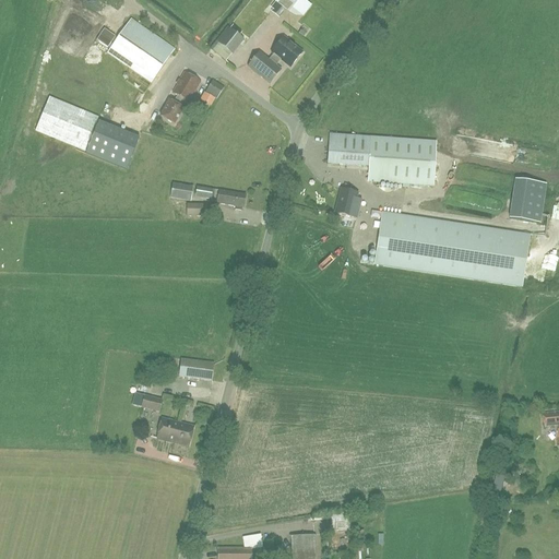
[(293,0),(292,0),(286,9),(294,13),(299,4),(293,0)]
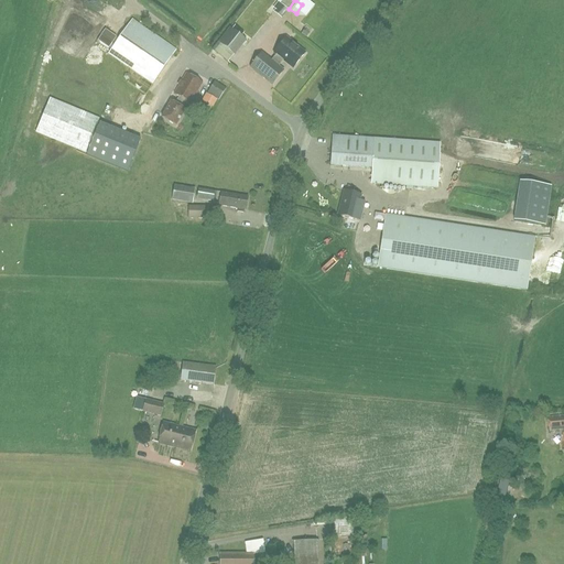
[(282,3),(275,11),(283,19),(290,11),(282,3)]
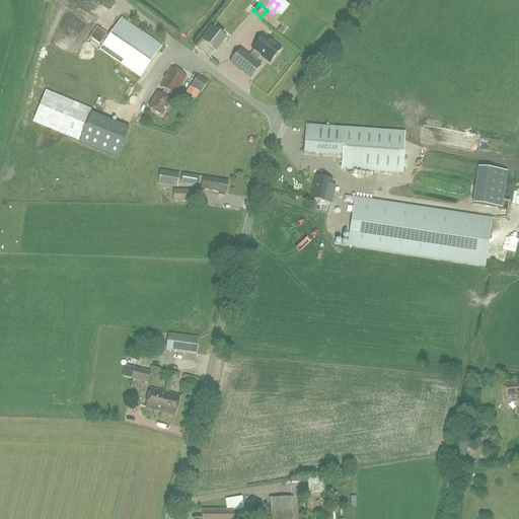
[(140,78),(161,48),(121,19),(99,50),(140,78)]
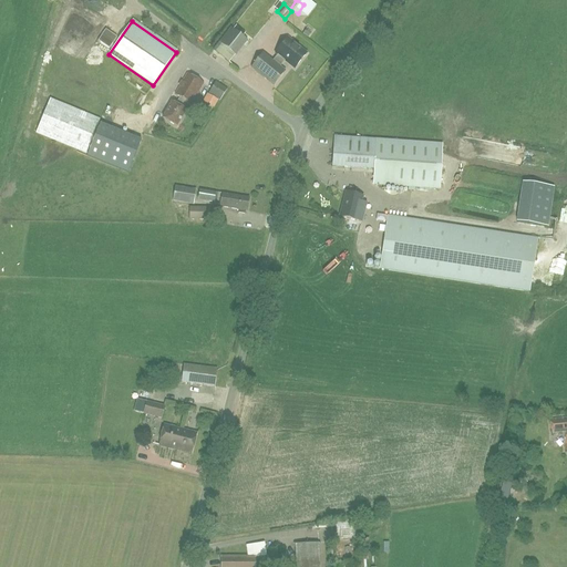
[(236,55),(247,41),(234,29),(222,44),(236,55)]
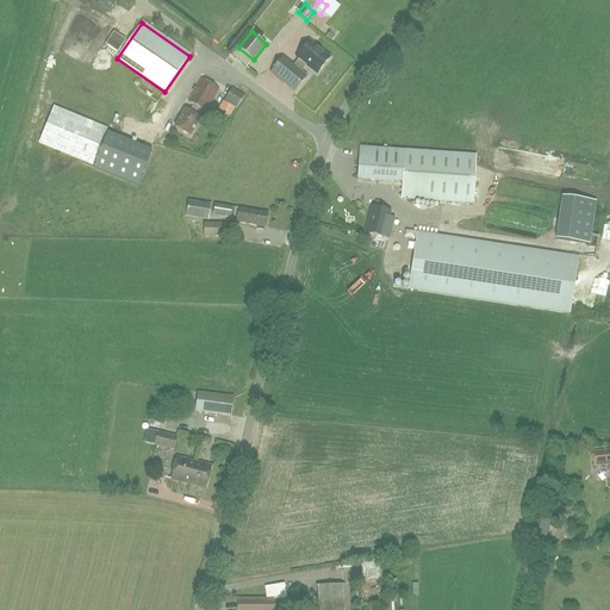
[(299,60),(293,67),(282,57),(269,74),(294,93),(306,78),(300,73),(306,66),(317,74),(330,58),(309,42),(297,57),(299,60)]
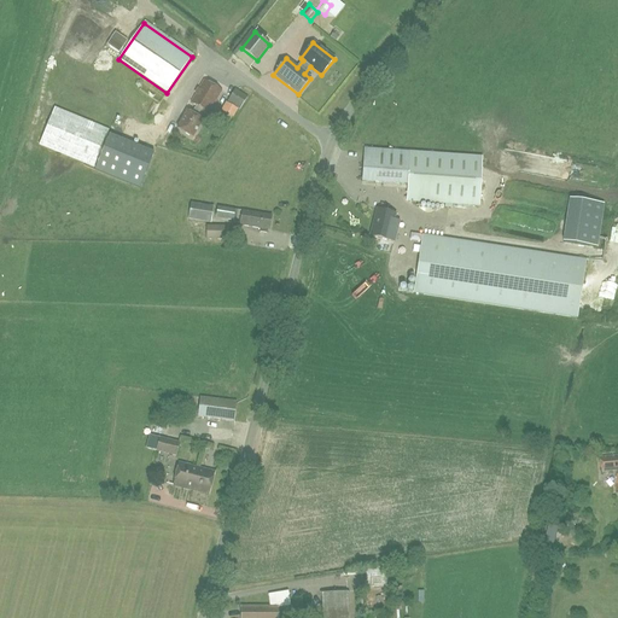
[(209,114),(222,91),(204,80),(191,104),(196,106),(192,114),(187,111),(178,129),(193,138),(208,112),(209,114)]
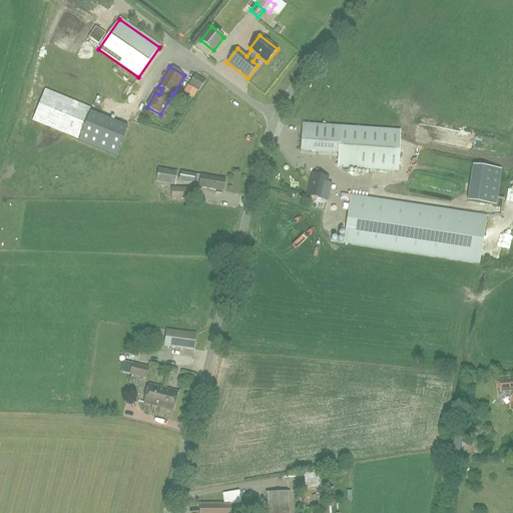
[(198,91),(205,81),(195,74),(188,85),(198,91)]
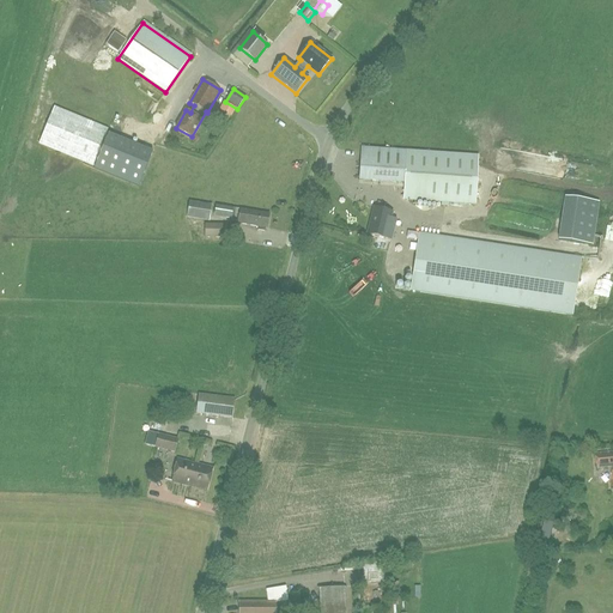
[(236,109),(224,102),(219,110),(231,117),(236,109)]
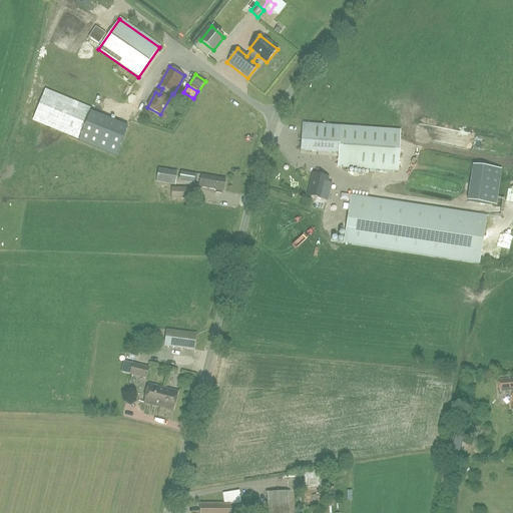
[(41,125),(117,152),(128,120),(46,91),(41,105),(40,105),(37,114),(44,116),(41,125)]
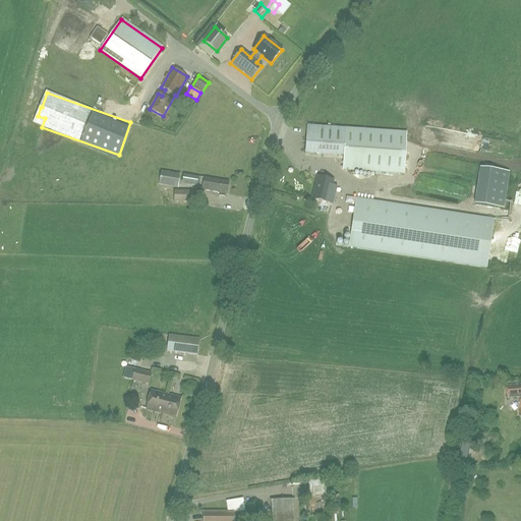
[(344,156),(343,168),(343,170),(359,171),(358,174),(364,175),(364,171),(403,174),(406,133),(307,126),(305,154),(344,156)]
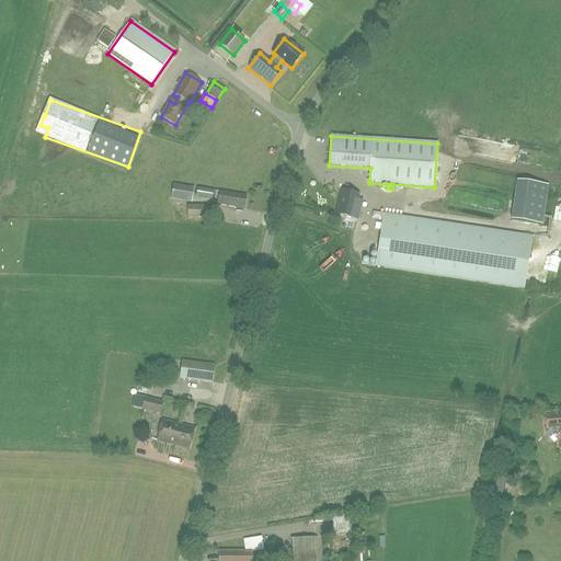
[(512,219),(546,221),(550,182),(516,179),(512,219)]
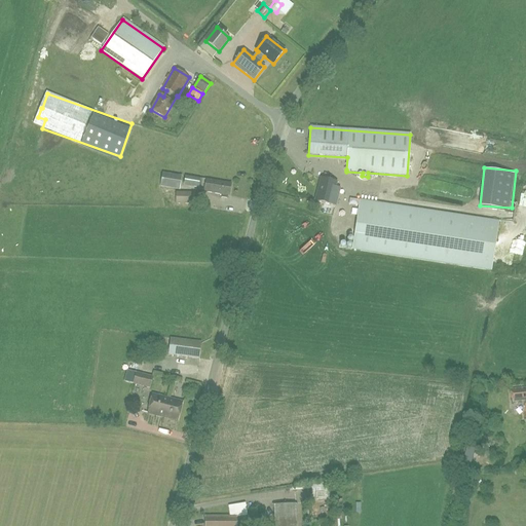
[(179,190),(182,176),(162,173),(160,187),(179,190)]
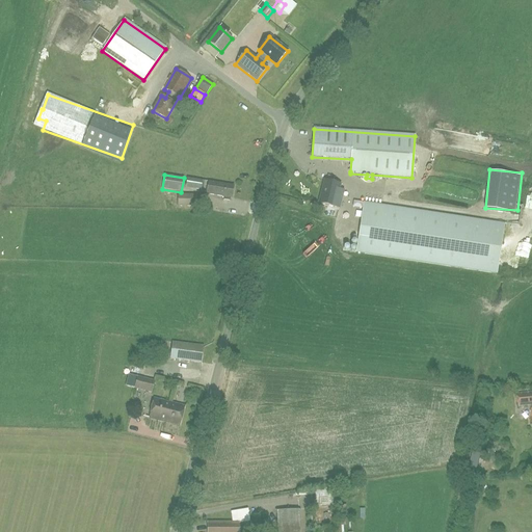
[(201,190),(202,181),(187,179),(185,188),(201,190)]
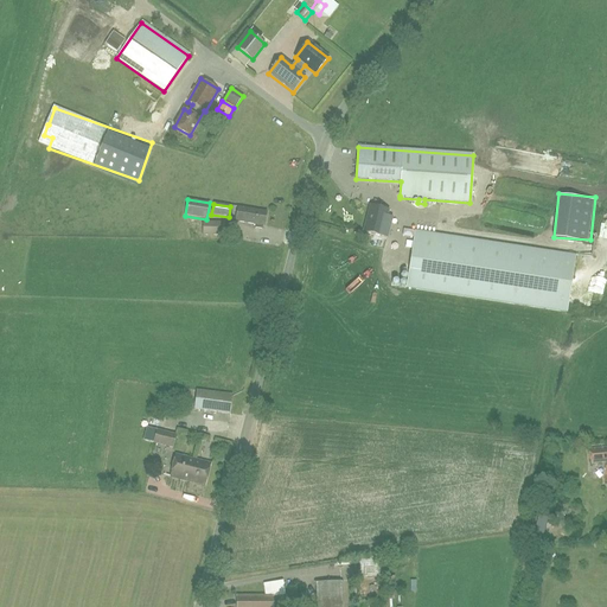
[(391,218),(387,217),(388,211),(370,206),(364,232),(387,238),(391,218)]
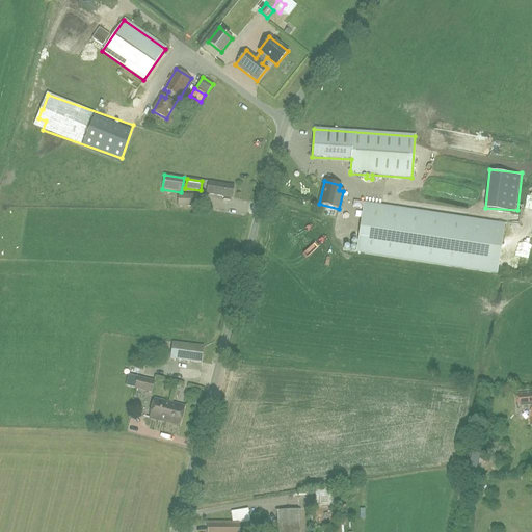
[(234,186),(208,182),(206,194),(224,197),(223,201),(229,202),(230,198),(232,198),(234,186)]
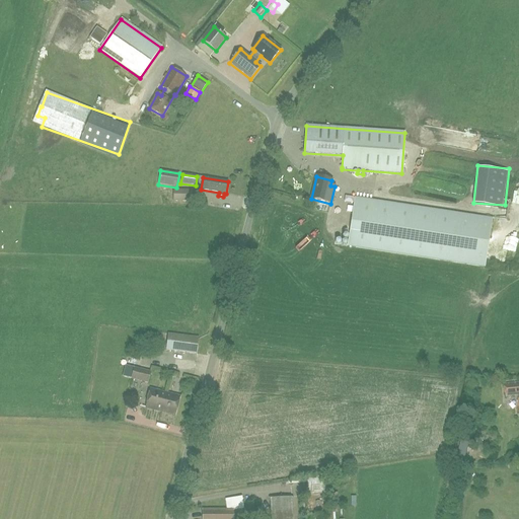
[(195,202),(196,191),(173,191),(173,202),(195,202)]
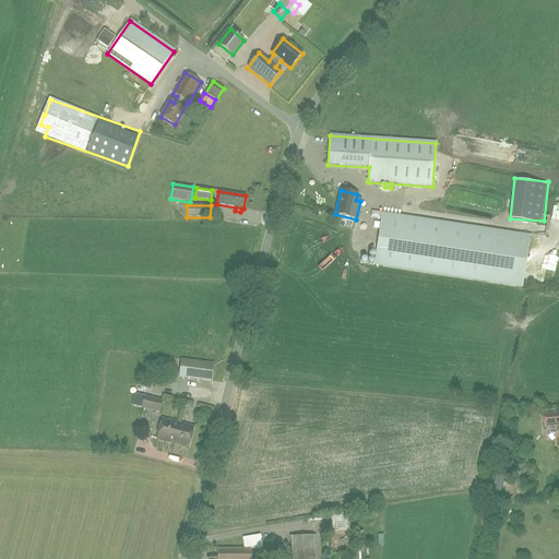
[(382,213),(375,265),(522,288),(530,236),(382,213)]
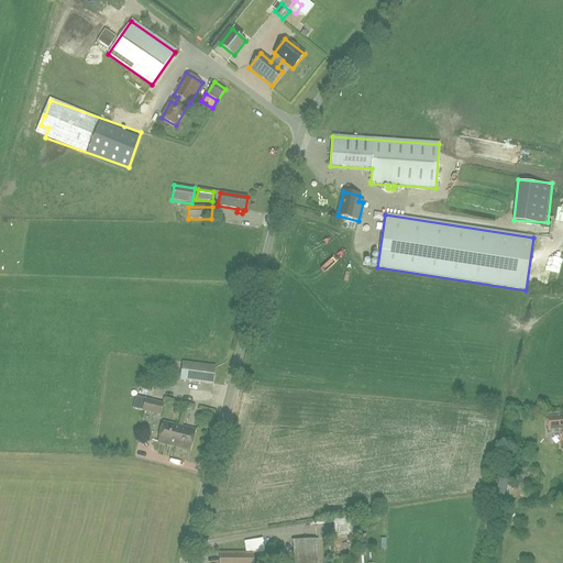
[(212,385),(214,367),(181,362),(179,379),(212,385)]
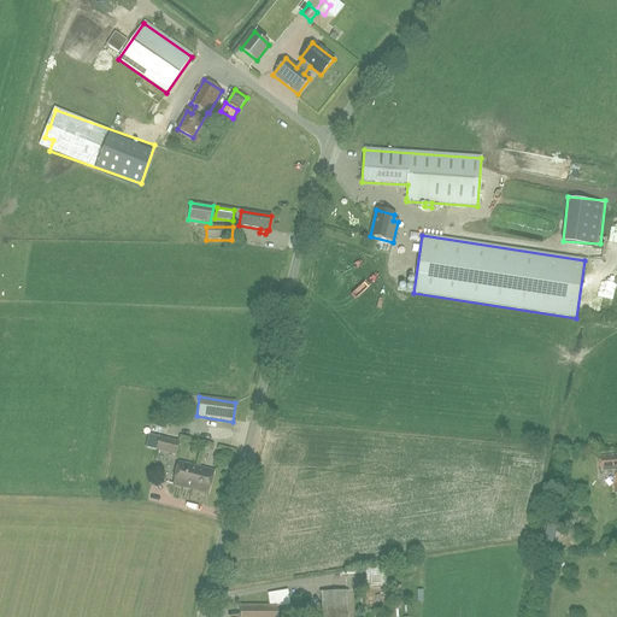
[(178,442),(159,438),(156,451),(176,456),(178,442)]
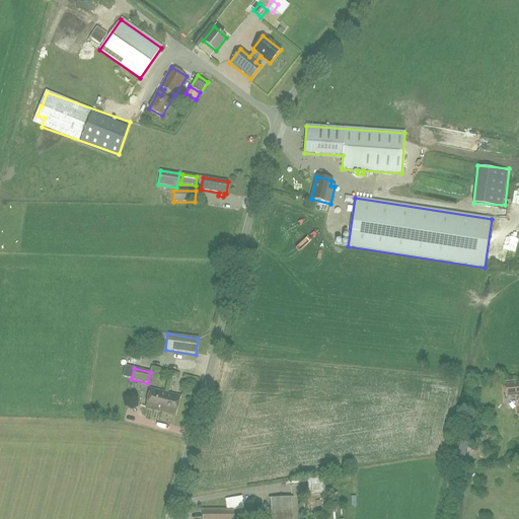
[(506,397),(518,396),(518,409),(518,382),(504,384),(506,397)]
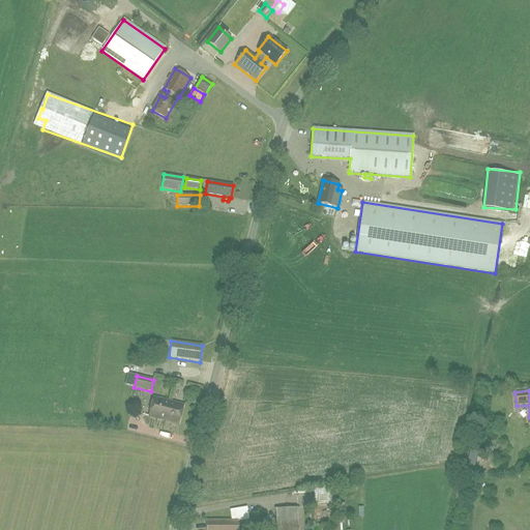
[(153,399),(149,416),(178,424),(183,406),(153,399)]
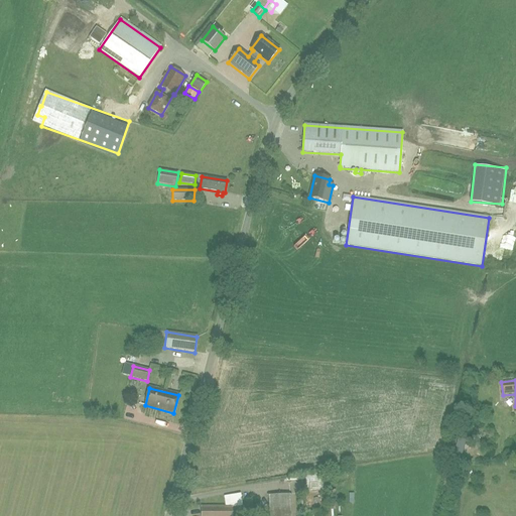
[(320,476),(306,477),(306,490),(321,489),(320,476)]
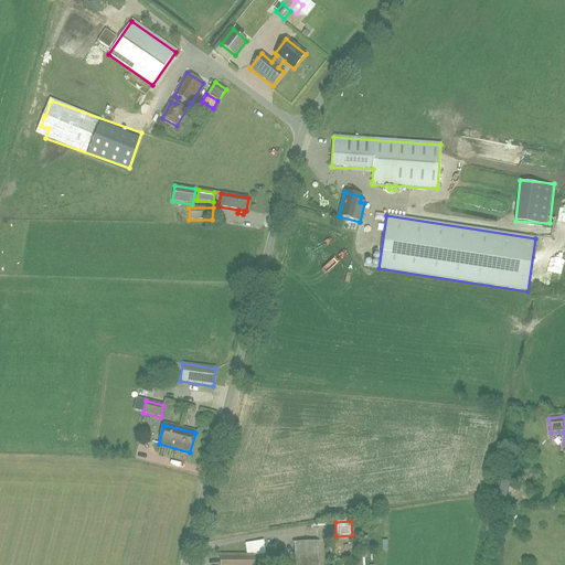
[(294,564),(318,564),(317,542),(294,543),(294,564)]
